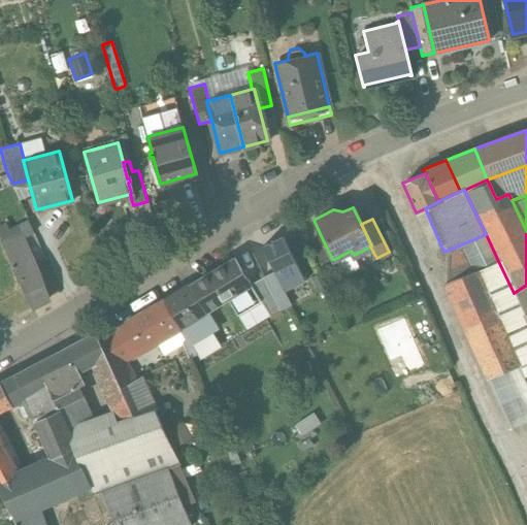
[(499,263),(486,234),(459,245),(470,271),(475,269),(476,271),(499,263)]
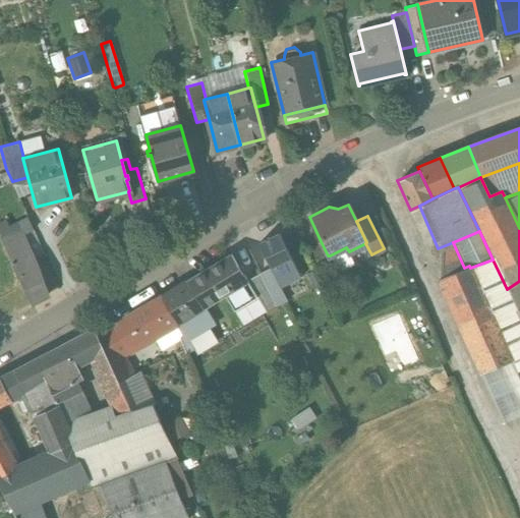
[(5,246),(23,238),(21,233),(19,233),(19,232),(13,235),(12,235),(2,240),(5,246)]
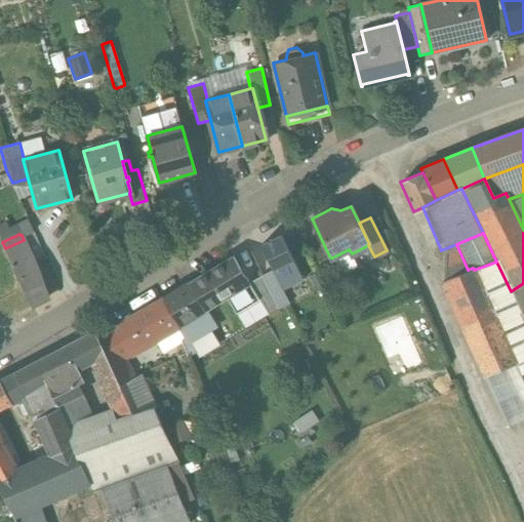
[(281,234),(259,243),(282,287),(303,278),(281,234)]
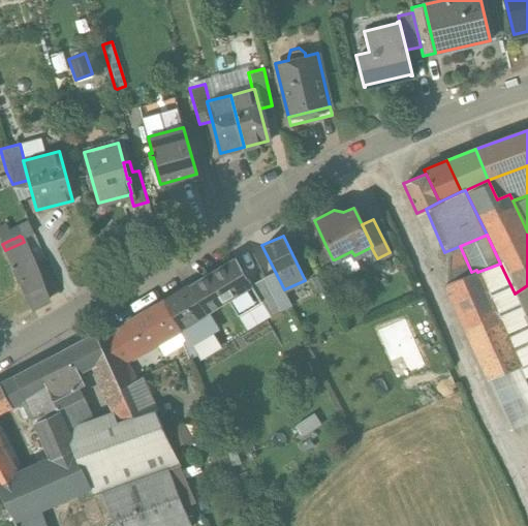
[(21,281),(32,306),(47,299),(38,272),(24,242),(5,250),(10,260),(20,282),(21,281)]
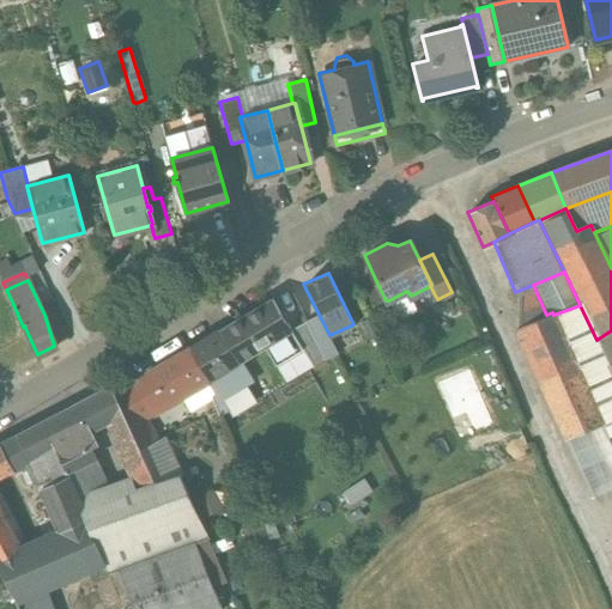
[(388,300),(386,300),(377,284),(364,290),(377,317),(393,310),(388,300)]
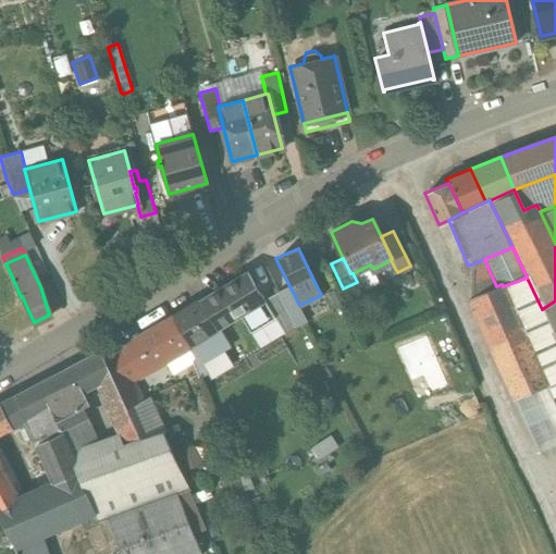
[(484,259),(468,266),(469,296),(496,286),(484,259)]
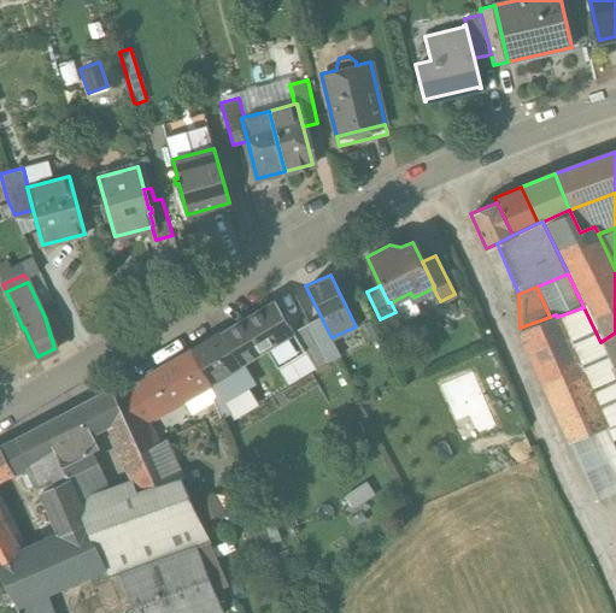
[(274,300),(247,316),(264,348),(276,367),(304,351),(292,331),(289,332),(274,300)]
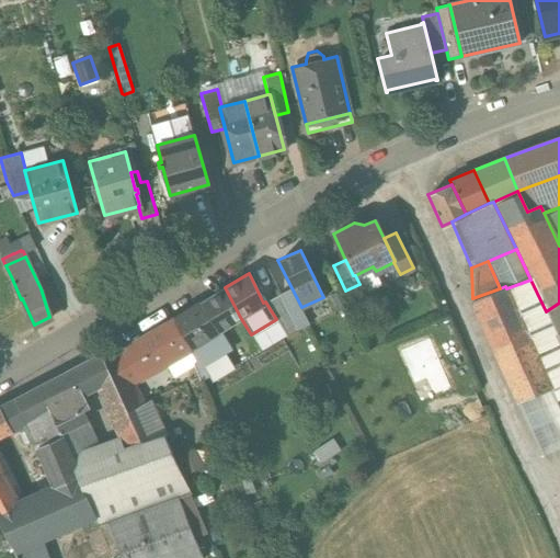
[(559,303),(546,311),(530,280),(506,288),(551,388),(559,385),(559,303)]
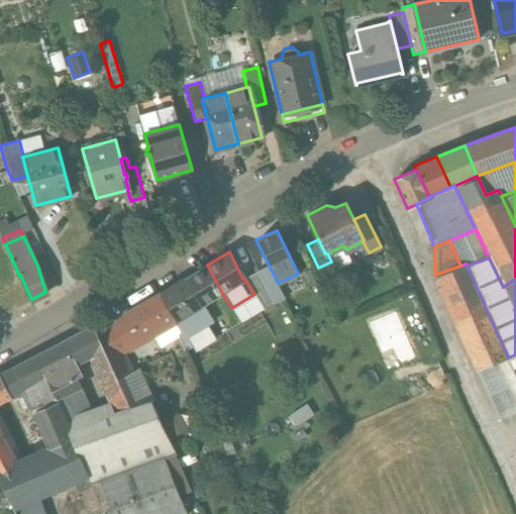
[(477,371),(508,357),(467,266),(466,264),(460,266),(435,275),(477,371)]
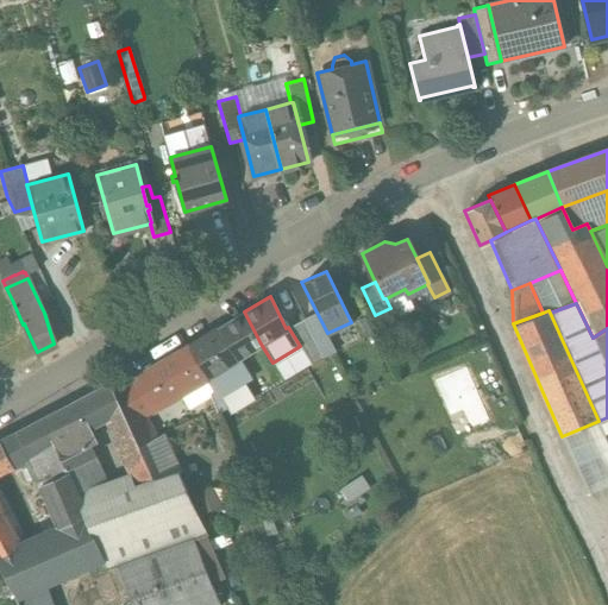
[(237,358),(261,344),(244,312),(218,327),(219,328),(190,345),(207,375),(204,377),(214,394),(217,392),(218,396),(248,377),(237,358)]
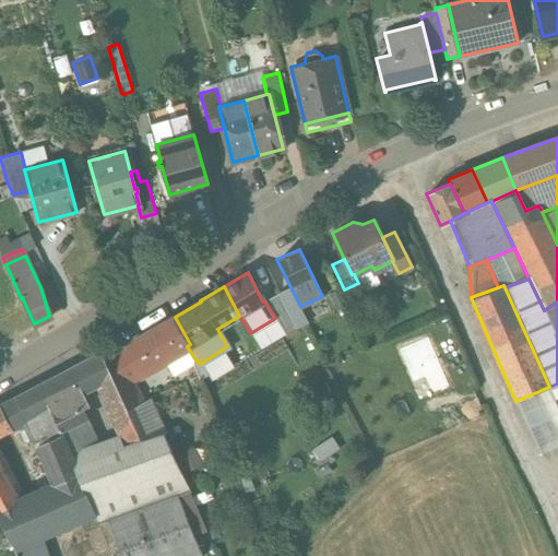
[(279,292),(264,300),(275,318),(285,334),(296,328),(279,292)]
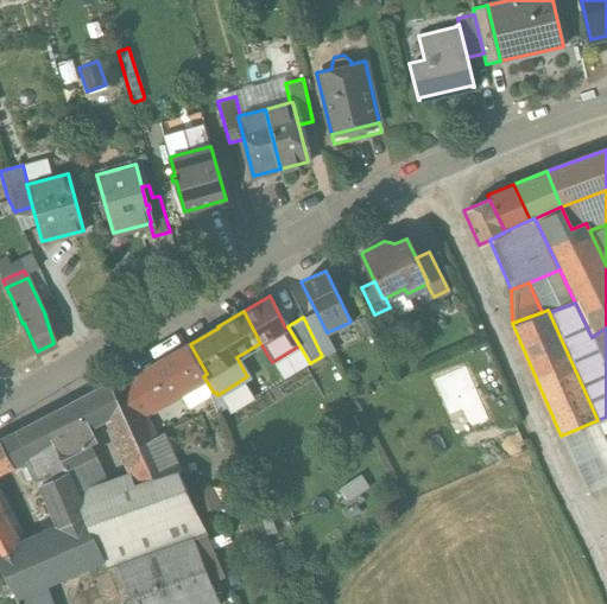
[(207,374),(190,344),(137,377),(138,380),(155,406),(203,376),(207,374)]
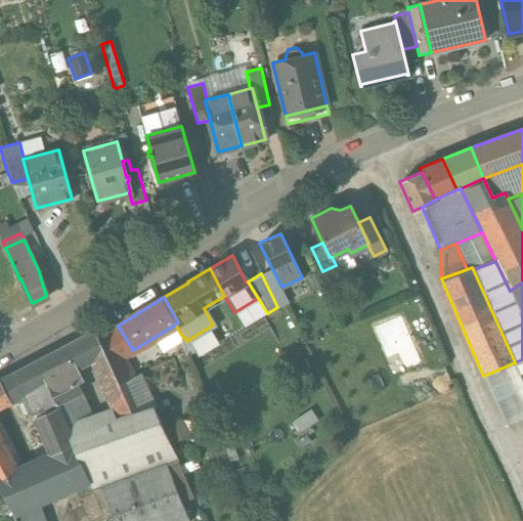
[(133,350),(119,328),(99,339),(107,357),(121,385),(136,376),(126,355),(133,350)]
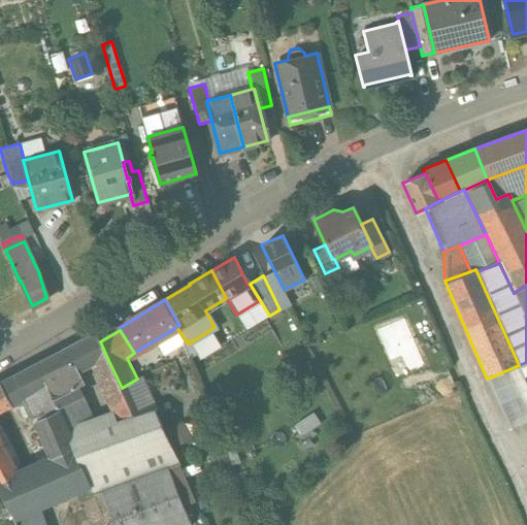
[(96,331),(66,347),(76,370),(91,363),(117,423),(134,416),(122,388),(108,360),(100,341),(96,331)]
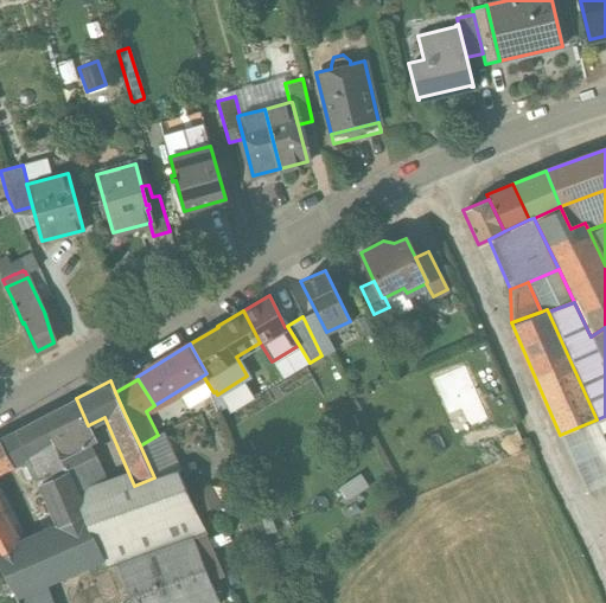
[(83,428),(88,425),(76,398),(18,429),(30,456),(34,454),(53,443),(83,428)]
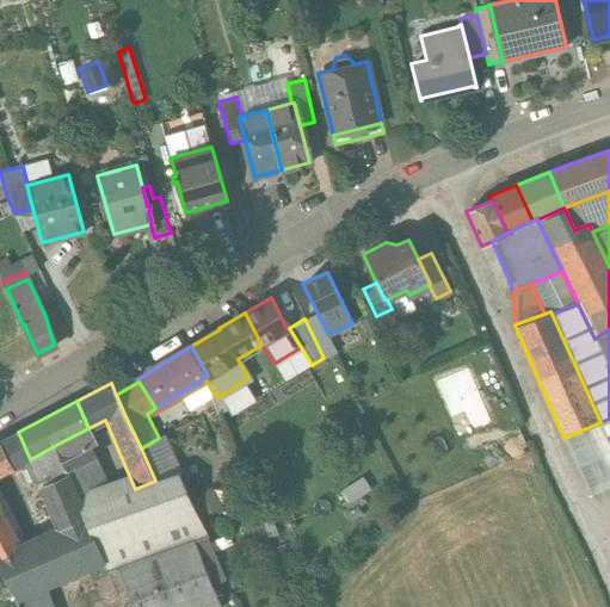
[(609,444),(601,422),(564,438),(585,489),(609,477),(609,444)]
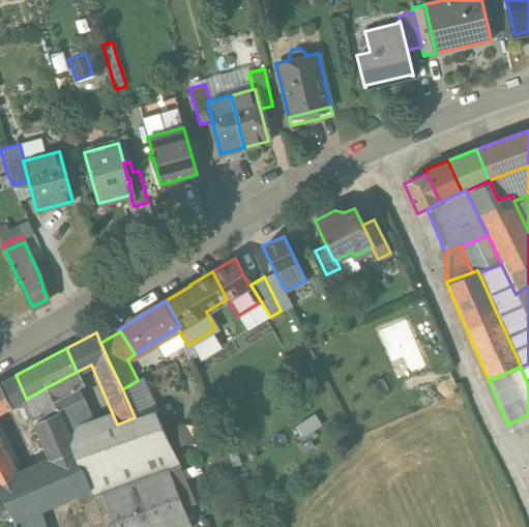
[(47,387),(70,442),(97,432),(72,374),(47,387)]
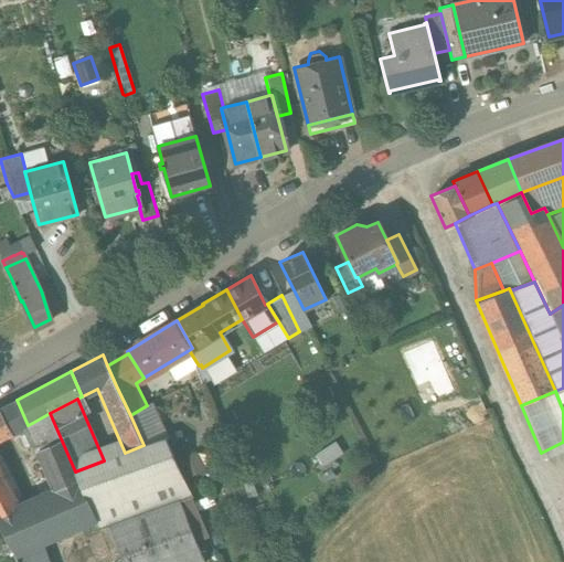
[(0,411),(11,434),(28,425),(17,400),(0,409),(0,411)]
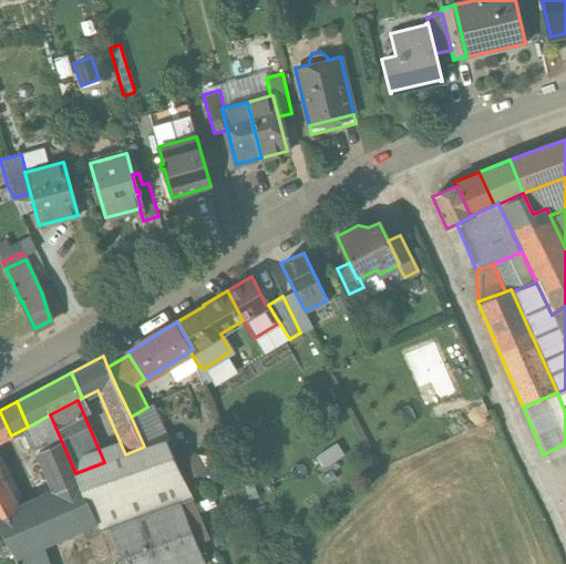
[(152,404),(147,407),(131,417),(144,447),(166,440),(152,404)]
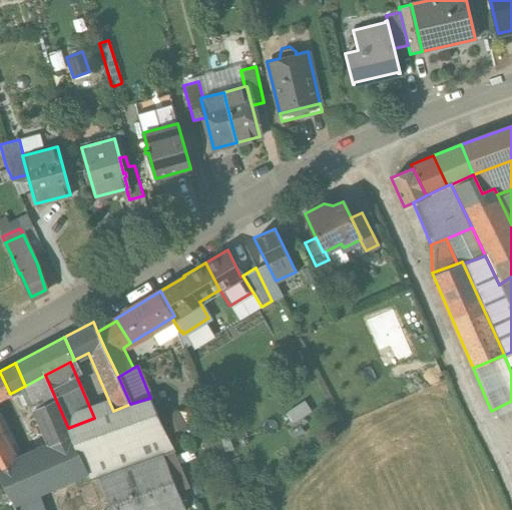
[(0,399),(10,394),(0,373),(0,399)]
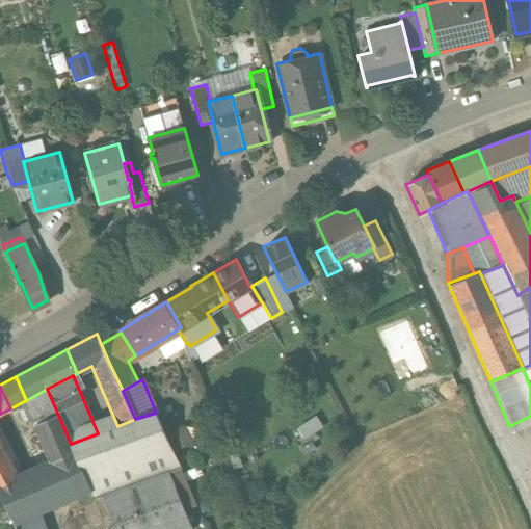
[(88,486),(71,444),(47,389),(30,398),(37,415),(28,421),(53,463),(24,475),(38,508),(88,486)]
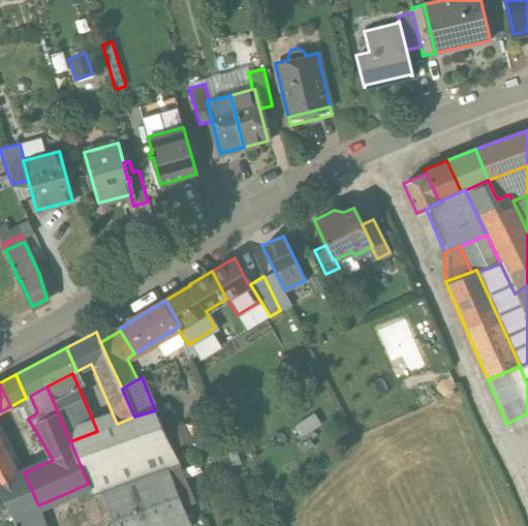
[(155,410),(134,416),(117,424),(97,431),(70,441),(88,484),(93,495),(99,492),(180,463),(169,442),(155,410)]
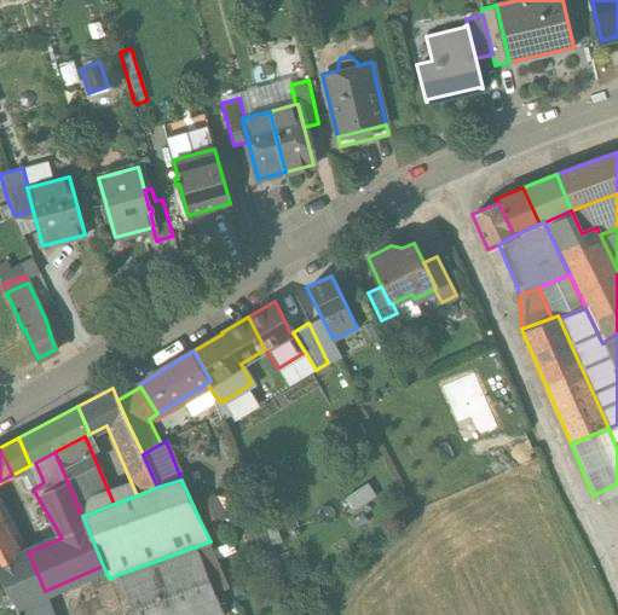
[(367,482),(350,492),(357,505),(374,494),(367,482)]
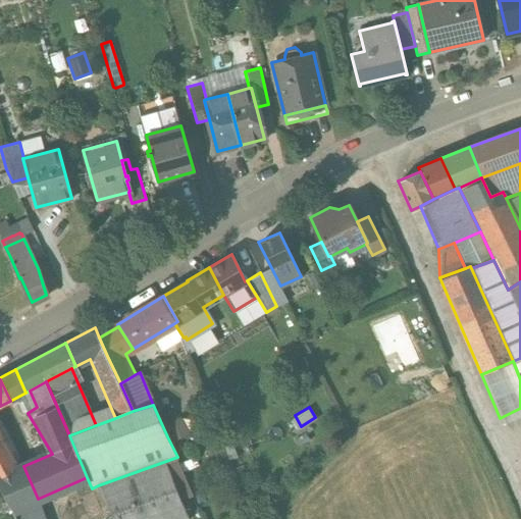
[(301,426),(295,415),(284,422),(292,432),(301,426)]
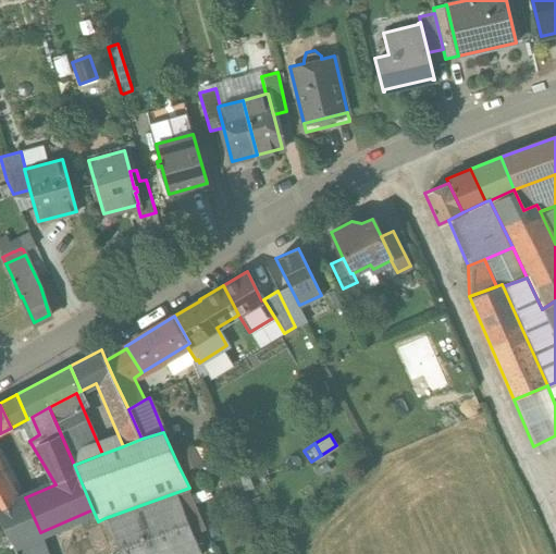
[(20,500),(0,460),(0,516),(5,528),(9,533),(14,544),(40,532),(25,497),(20,500)]
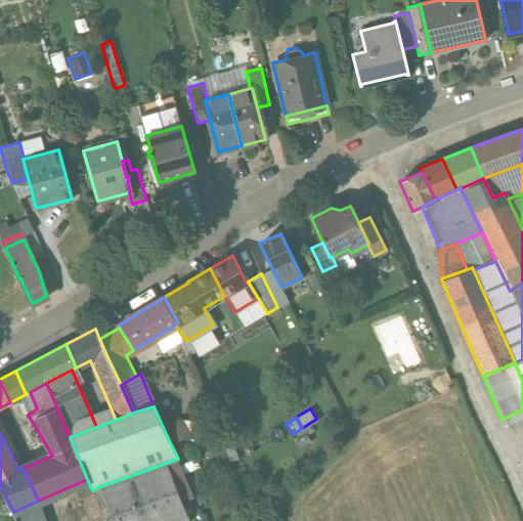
[(193,494),(178,459),(98,487),(113,520),(187,520),(189,520),(181,498),(193,494)]
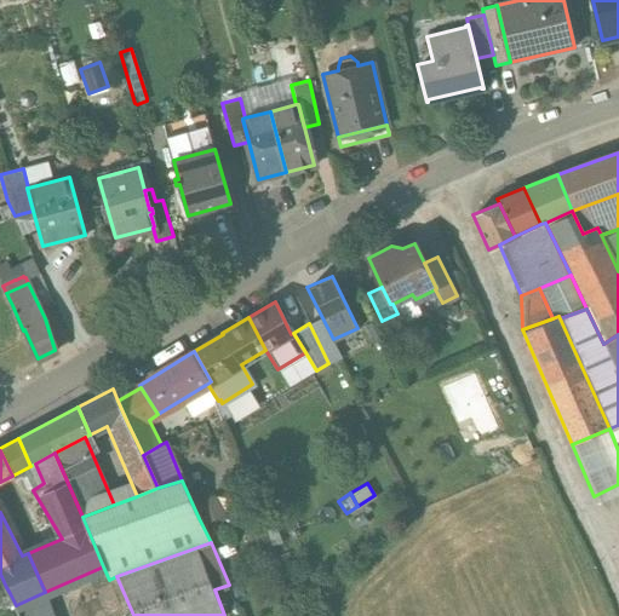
[(0,598),(10,593),(6,587),(0,589),(0,598)]
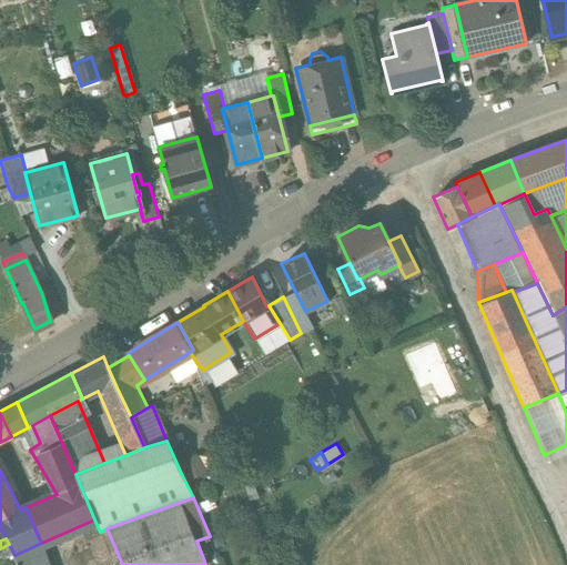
[(17,564),(49,564),(41,543),(14,555),(17,564)]
